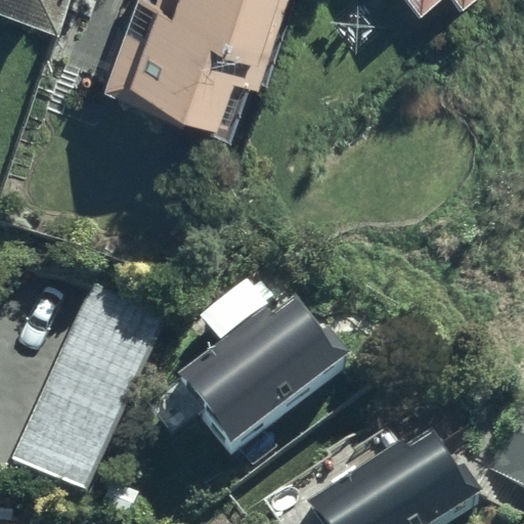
[(269,0),(143,0),(139,13),(122,6),(98,68),(171,97),(178,79),(214,93),(232,46),(249,53),(269,0)]
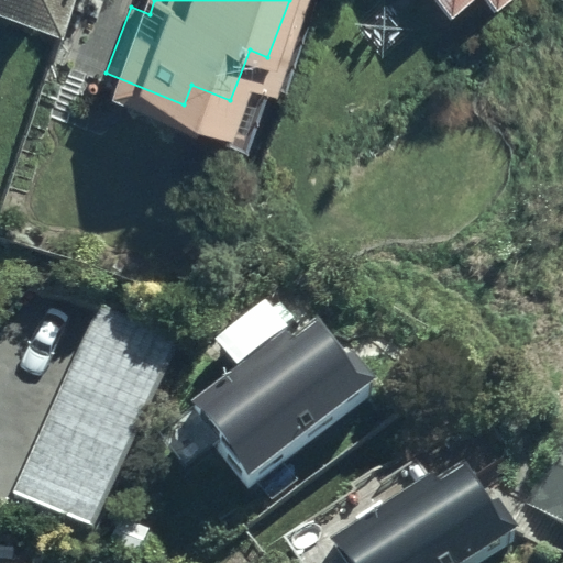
[(179,338),(98,300),(10,493),(91,530),(179,338)]
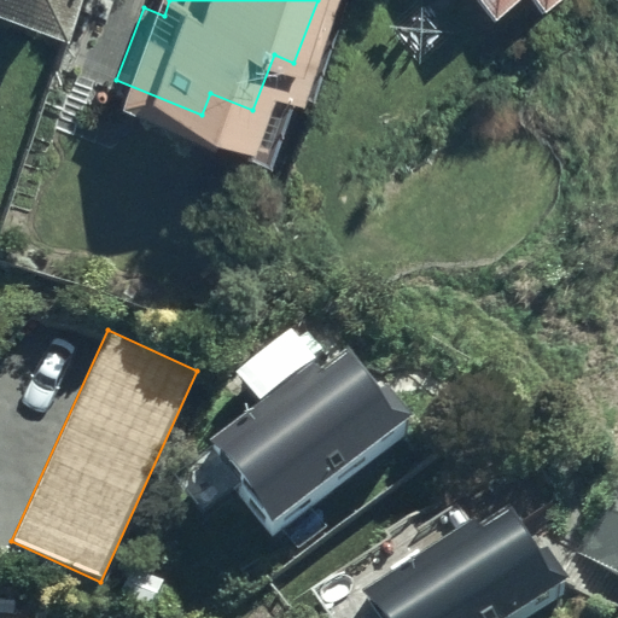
[(262,425),(215,461),(277,540),(408,437),(349,362),(319,385),(291,350),(237,392),(262,425)]
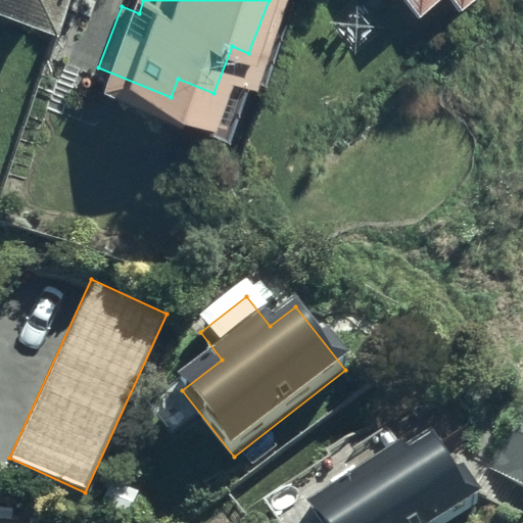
[(522,410),(490,465),(522,484),(522,410)]
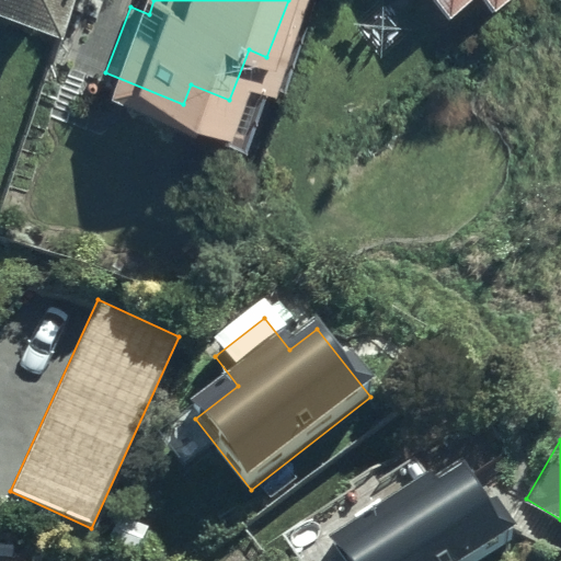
[(302,560),(458,560),(515,525),(465,447),(426,472),(411,449),(285,533),(302,560)]
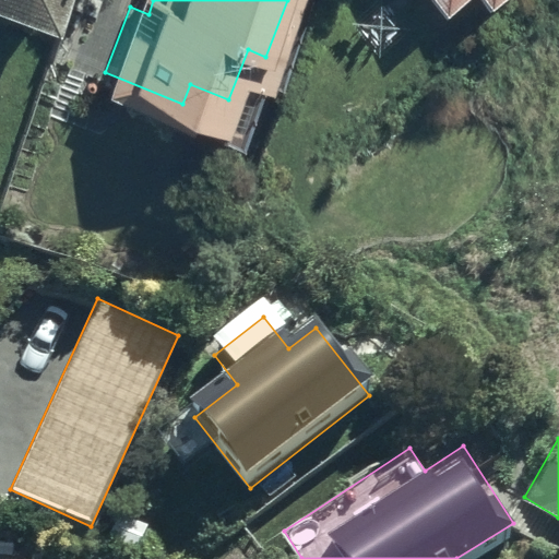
All buildings are outlined.
